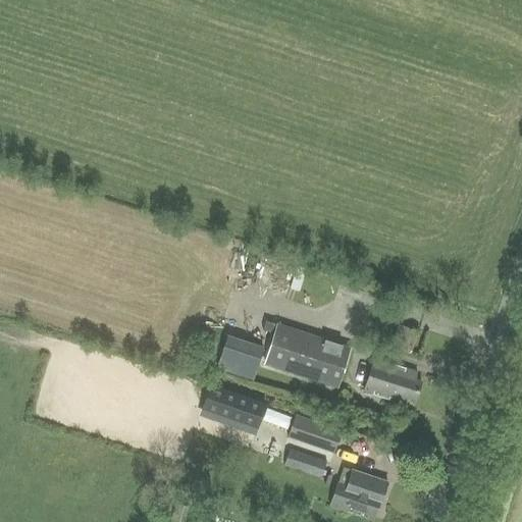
[(337,388),(352,347),(277,323),(264,364),(337,388)]
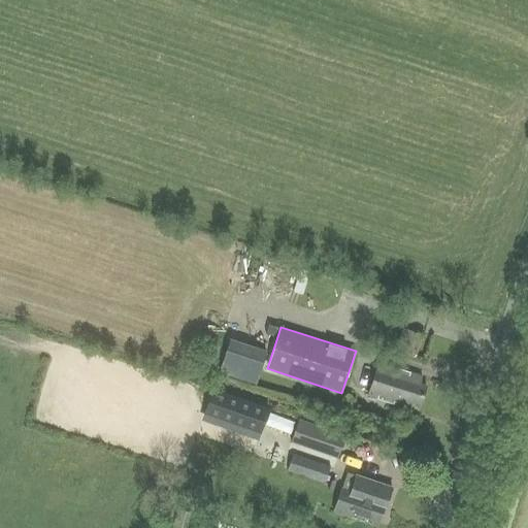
[(255,384),(266,351),(231,338),(220,372),(255,384)]
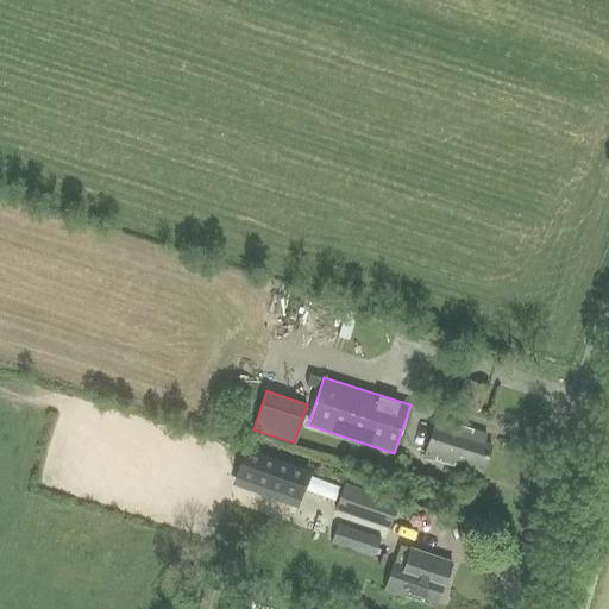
[(484,468),(491,445),(482,443),(484,434),(437,419),(425,457),(472,472),(475,464),(484,468)]
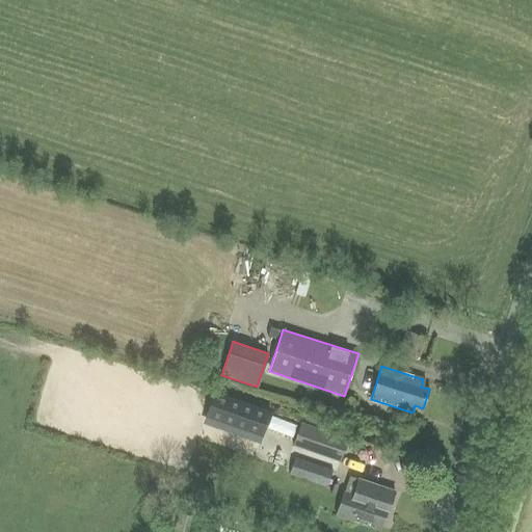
[(215,394),(207,418),(262,436),(270,413),(215,394)]
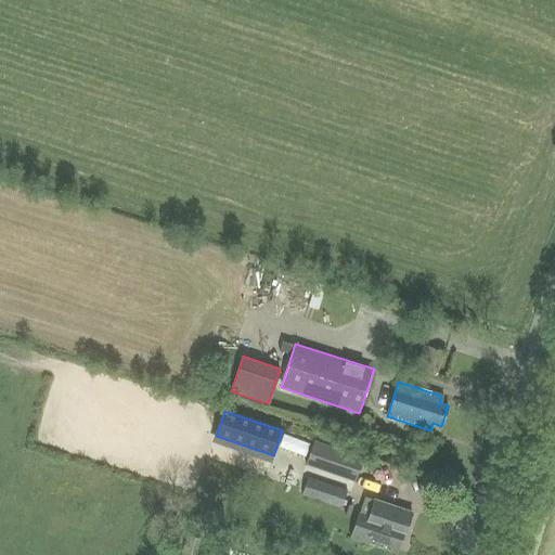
[(305,456),(310,444),(284,435),(280,447),(305,456)]
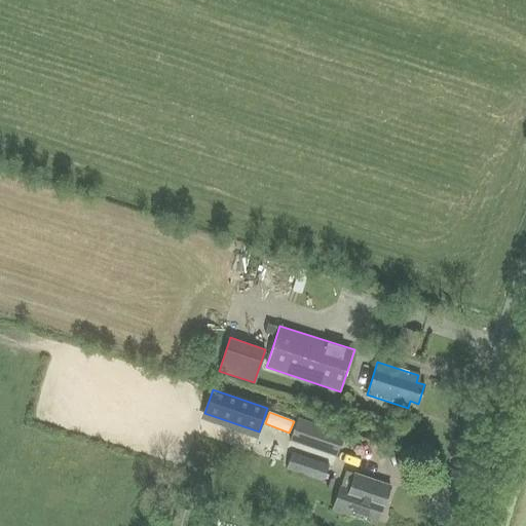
[(298,418),(291,438),(337,453),(344,435),(298,418)]
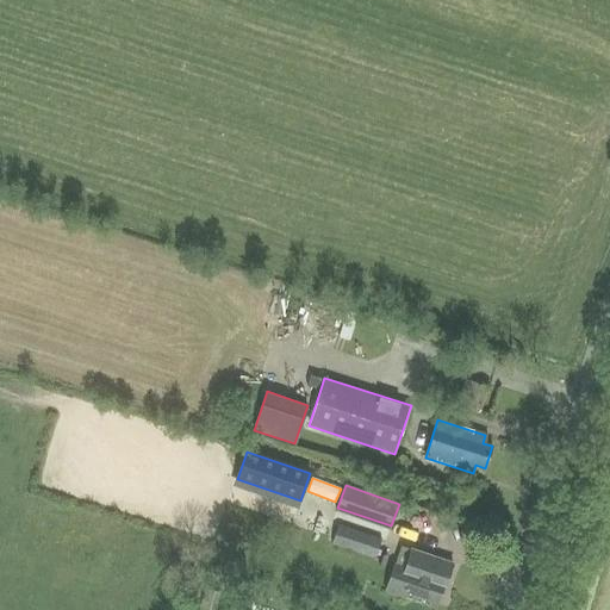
[(374,559),(380,539),(338,524),(331,545),(374,559)]
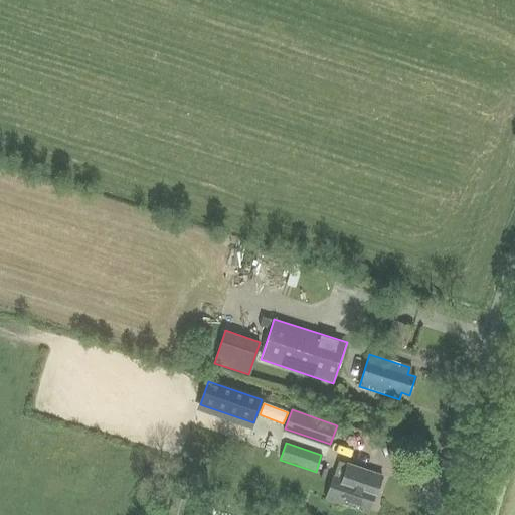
[(347,465),(339,462),(334,478),(333,478),(326,499),(368,513),(373,499),(374,500),(382,476),(347,464),(347,465)]
